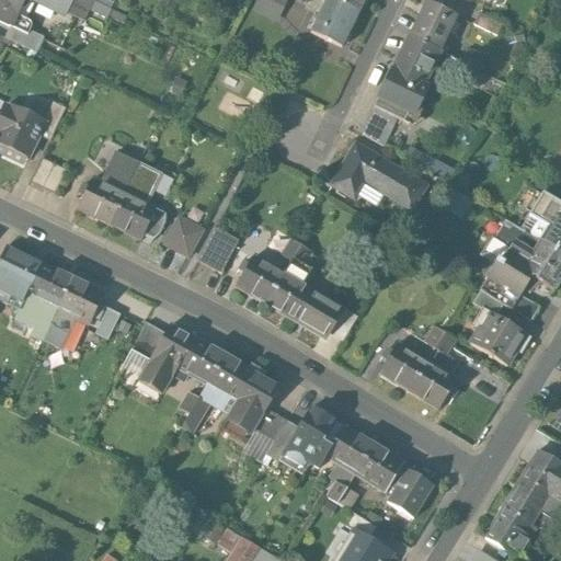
[(0,0),(0,21),(10,26),(15,13),(22,0),(0,0)]
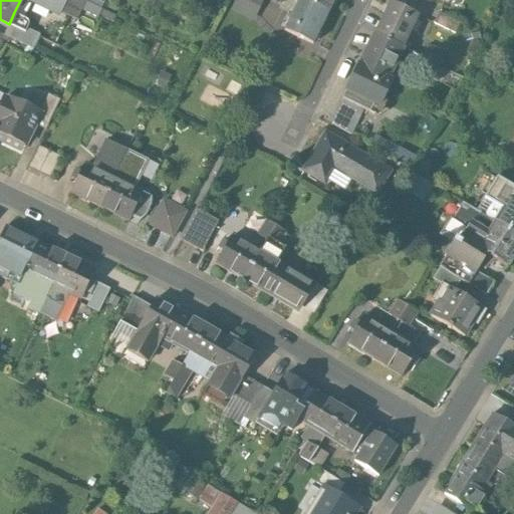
[(25,0),(57,15),(60,10),(64,0),(25,0)]
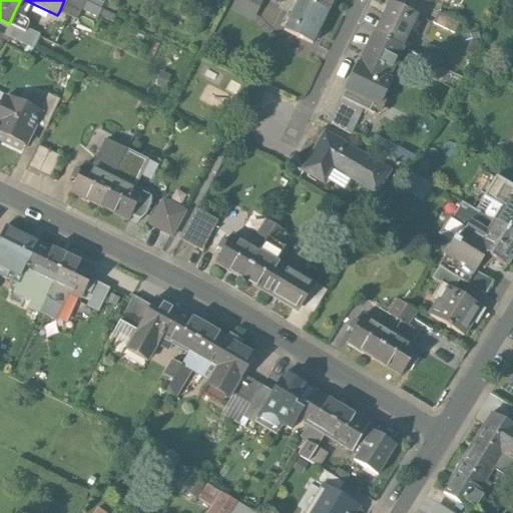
[(82,0),(64,0),(60,10),(77,19),(85,1),(82,0)]
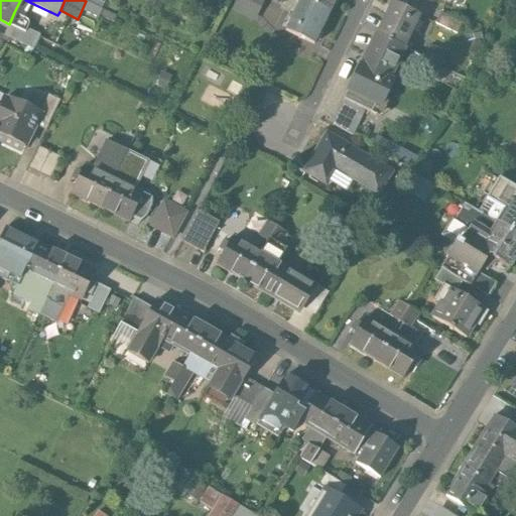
[(236,0),(232,9),(254,19),(262,0),(236,0)]
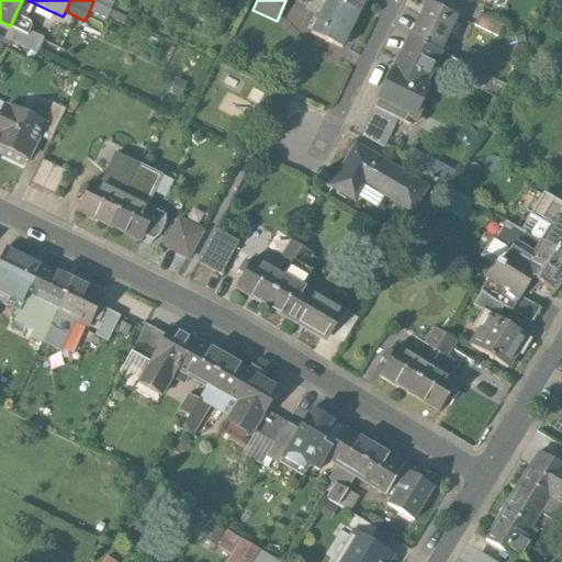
[(359,12),(335,0),(324,0),(308,31),(341,47),(359,12)]
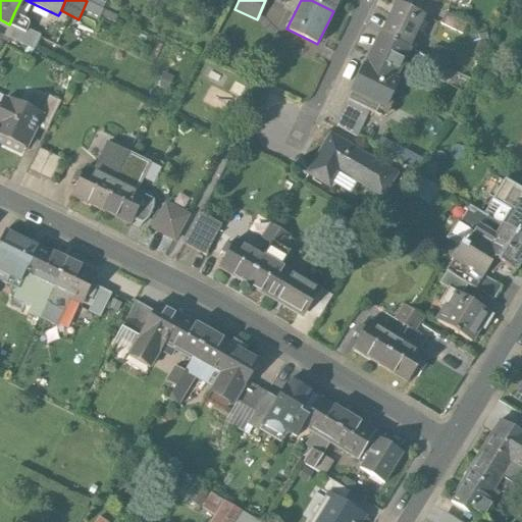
[(311,0),(333,11),(338,0),(311,0)]
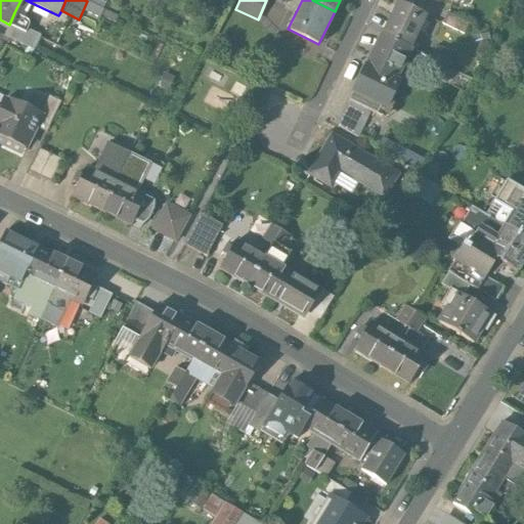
[(396,0),(394,0),(379,31),(410,46),(426,14),(396,0)]
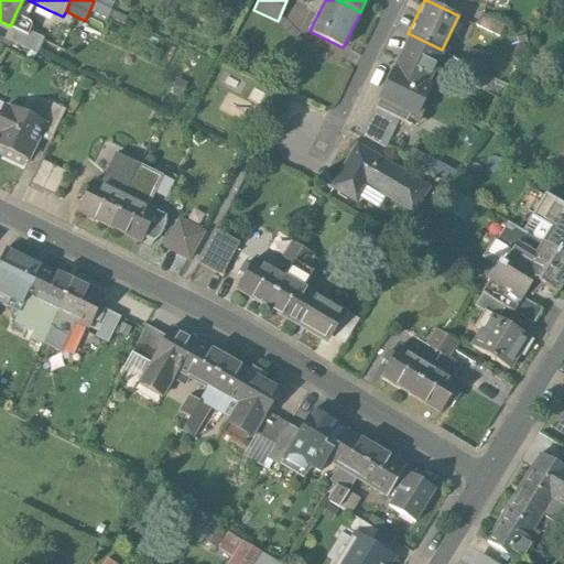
[(94,8),(85,26),(98,33),(107,13),(94,8)]
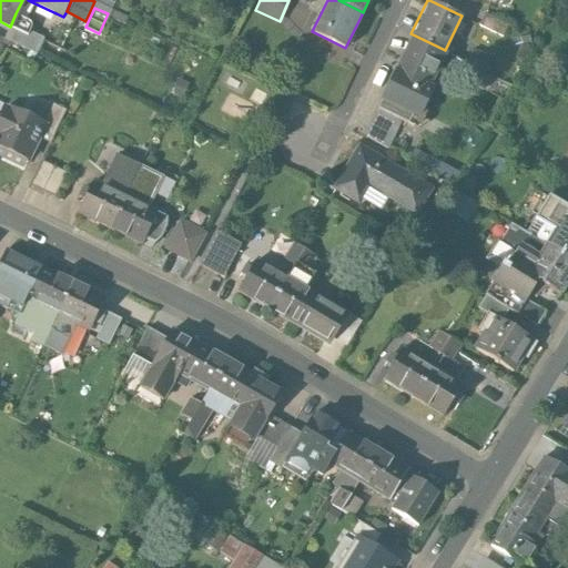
[(509,24),(485,12),(478,26),(503,37),(509,24)]
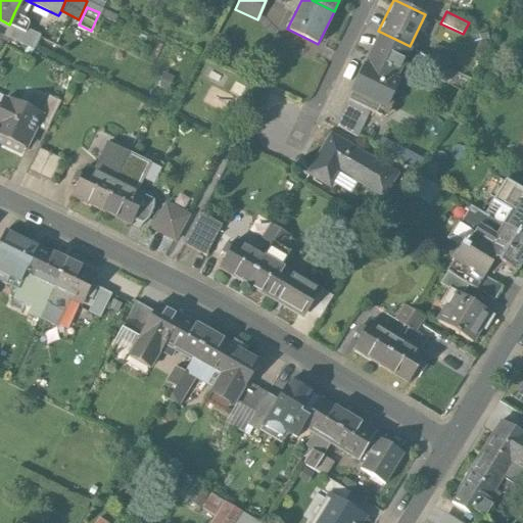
[(27,18),(14,12),(9,25),(25,32),(28,24),(27,18)]
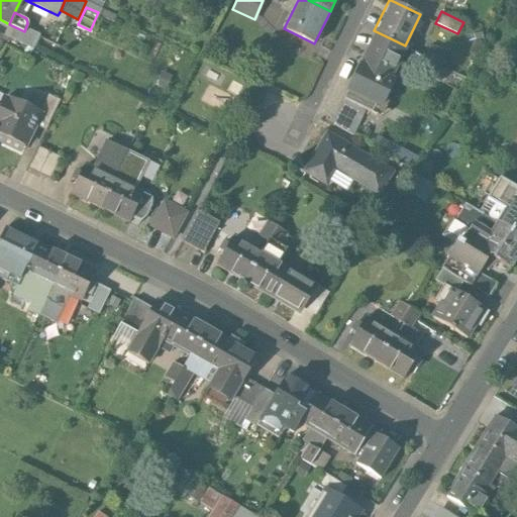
[(24,31),(9,24),(4,34),(34,49),(39,38),(24,31)]
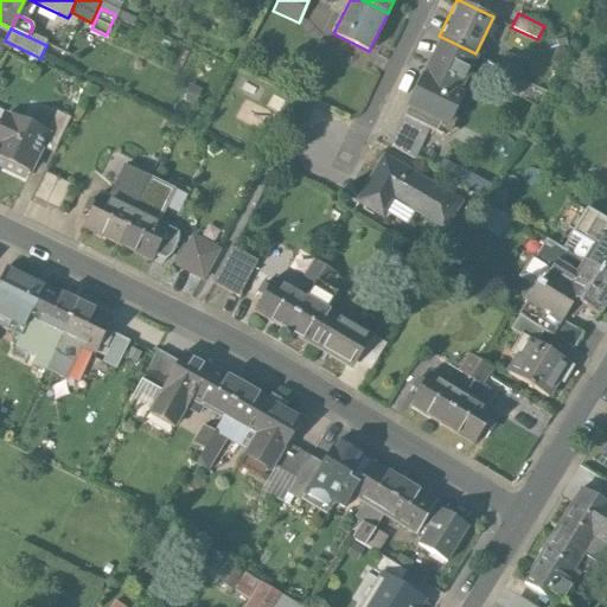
[(475,53),(439,36),(420,76),(457,93),(475,53)]
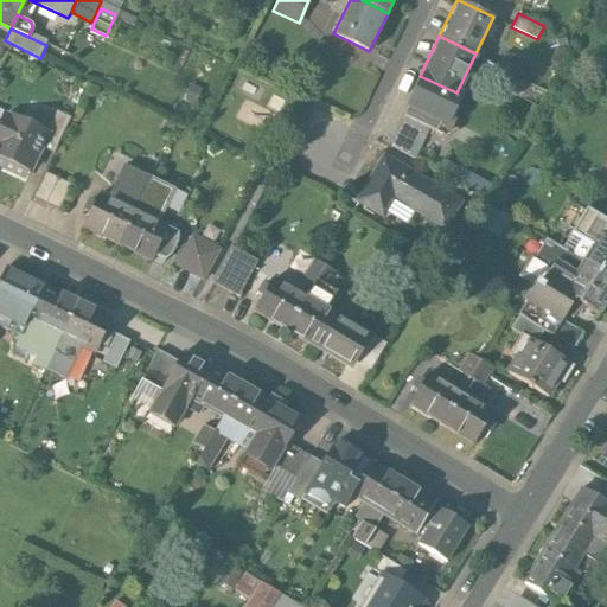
[(518,76),(525,62),(505,52),(498,66),(518,76)]
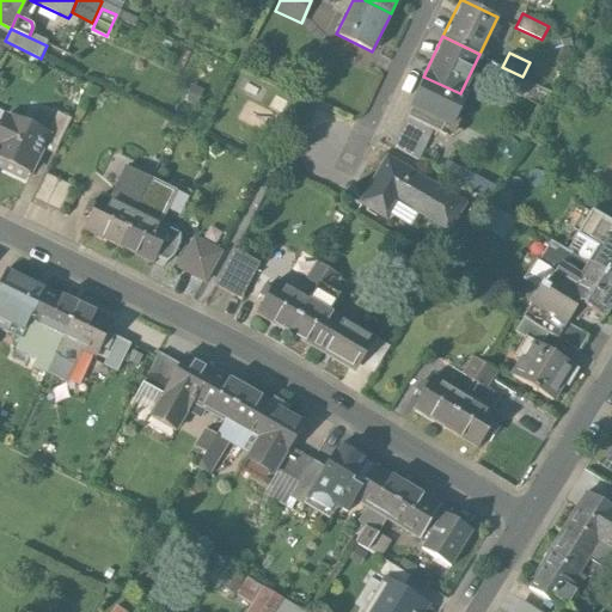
[(460,93),(423,77),(404,117),(408,118),(433,130),(450,139),(469,98),(460,93)]
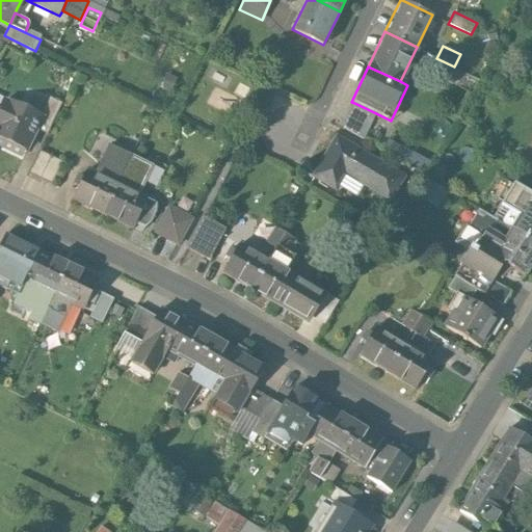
[(177,78),(165,73),(159,86),(170,91),(177,78)]
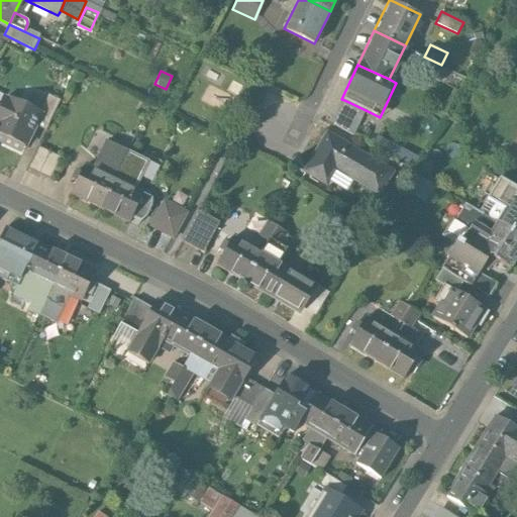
[(2,91),(0,95),(0,132),(25,144),(34,124),(41,109),(2,91)]
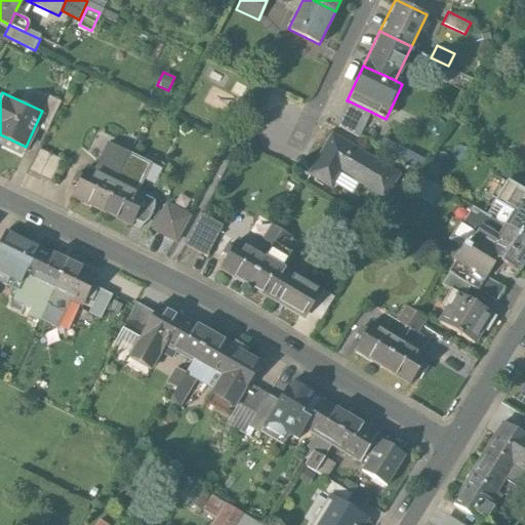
[(42,111),(35,126),(46,131),(59,102),(49,96),(42,111)]
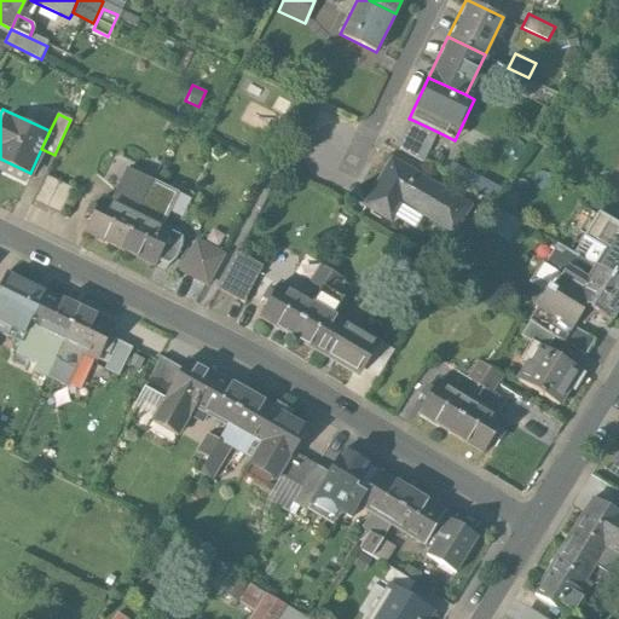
[(438,132),(412,120),(398,149),(423,161),(438,132)]
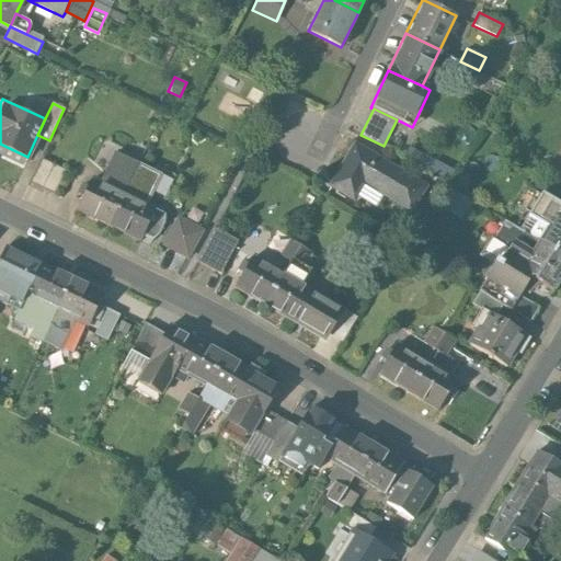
[(353,139),(327,183),(354,199),(364,184),(411,213),(428,185),(353,139)]
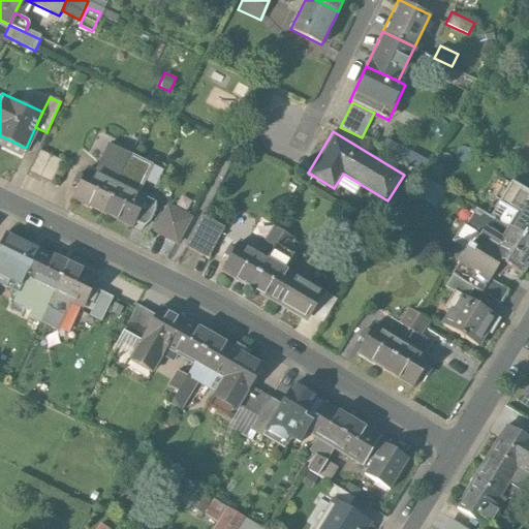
[(70,196),(102,212),(130,154),(107,143),(94,172),(85,167),(70,196)]
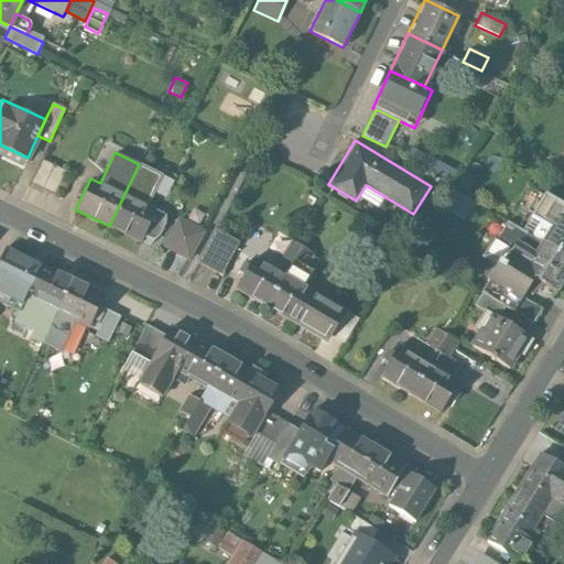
[(66,170),(42,159),(32,181),(56,192),(66,170)]
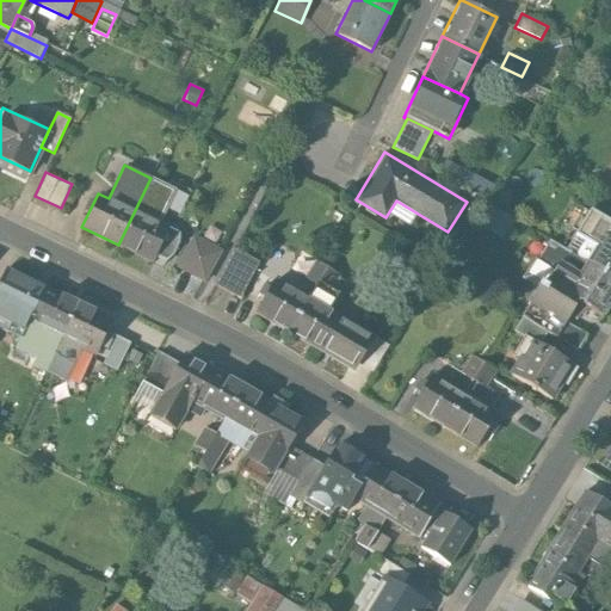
[(150,178),(118,245),(152,260),(155,253),(166,259),(173,254),(179,241),(178,230),(160,222),(168,203),(184,210),(193,192),(178,185),(176,190),(150,178)]
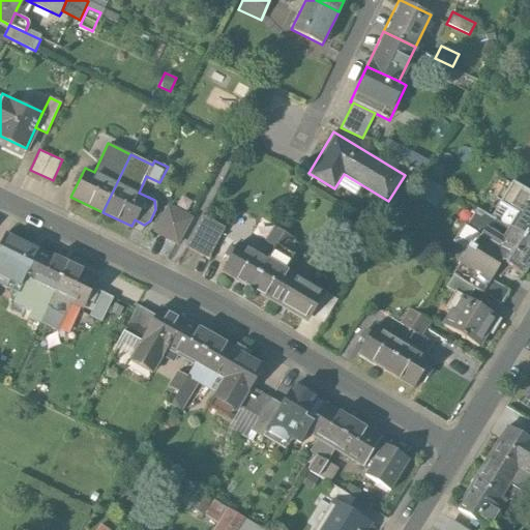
[(435,185),(425,201),(435,207),(445,192),(435,185)]
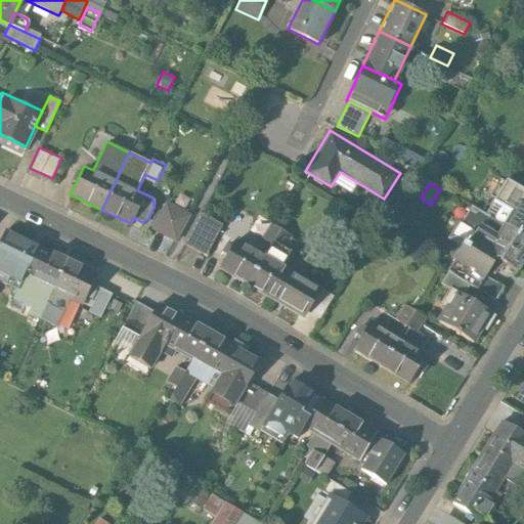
[(488,213),(523,233),(523,194),(506,183),(488,213)]
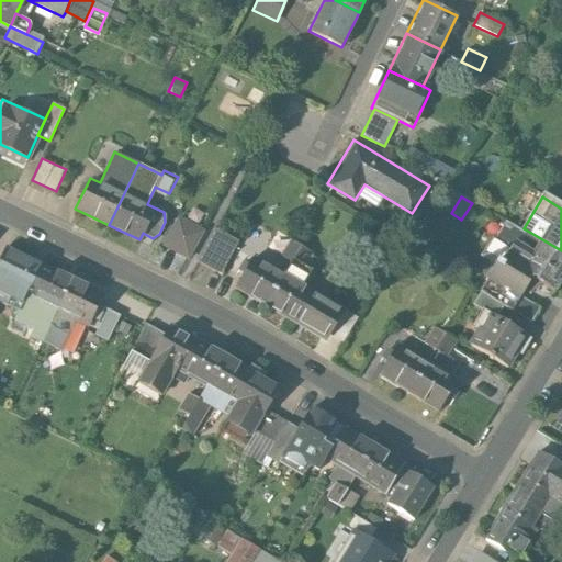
[(178,216),(161,246),(188,260),(204,231),(178,216)]
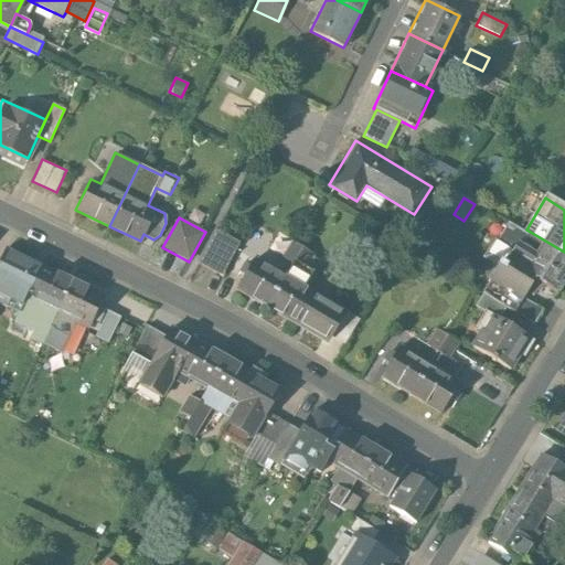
[(564,278),(564,252),(526,230),(508,219),(496,237),(513,248),(504,264),(499,260),(498,263),(488,279),(520,299),(522,296),(526,289),(533,276),(547,285),(557,291),(564,278)]
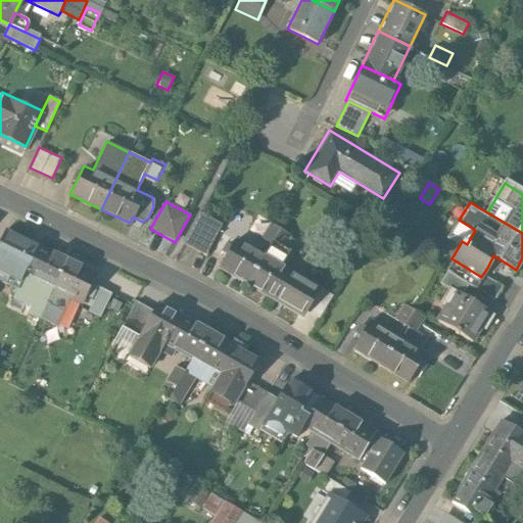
[(200,214),(184,244),(205,254),(221,224),(200,214)]
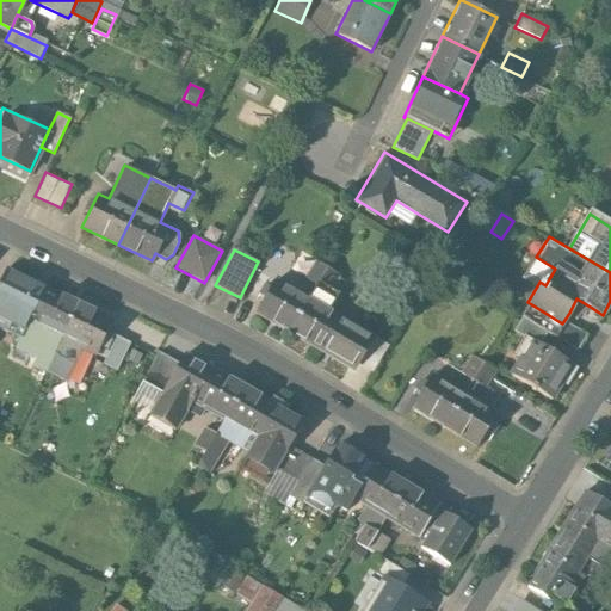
[(289,332),(326,266),(301,252),(285,279),(275,273),(252,312),(289,332)]
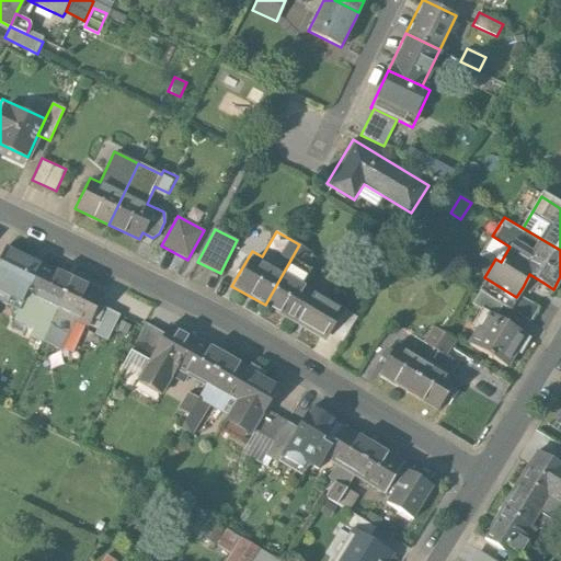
[(510,247),(492,236),(482,253),(494,261),(495,259),(501,262),(510,247)]
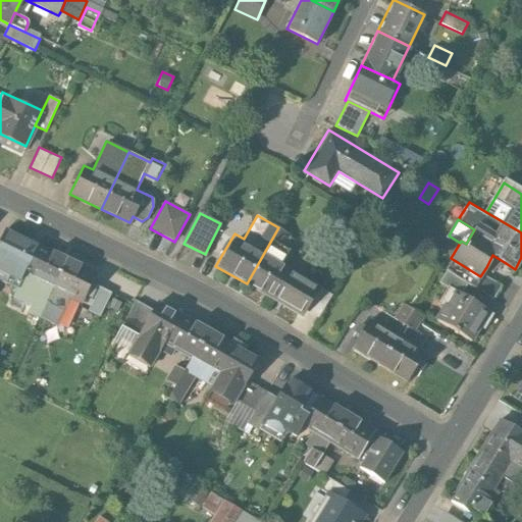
[(278,227),(247,283),(304,316),(306,312),(319,289),(322,283),(279,259),(293,236),(278,227)]
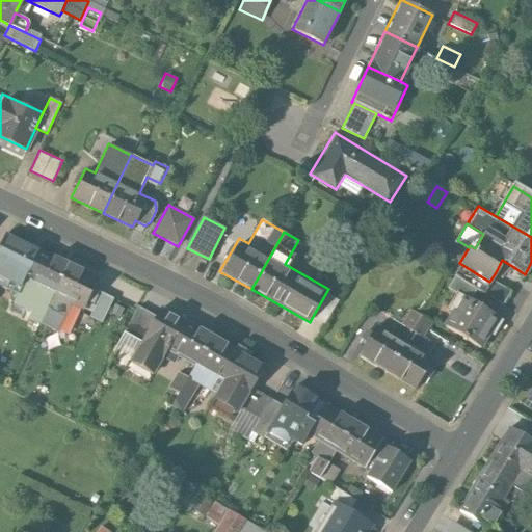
[(67,262),(5,233),(0,243),(0,289),(15,296),(12,302),(31,311),(28,317),(37,322),(67,262)]
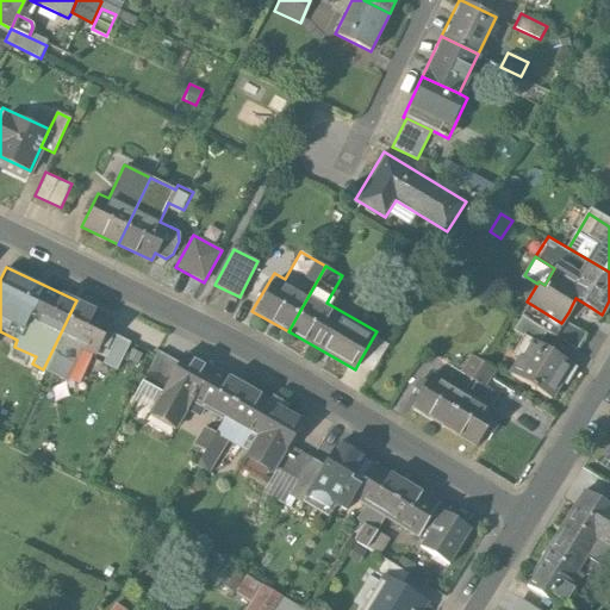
[(576,298),(568,312),(577,318),(591,307),(576,298)]
